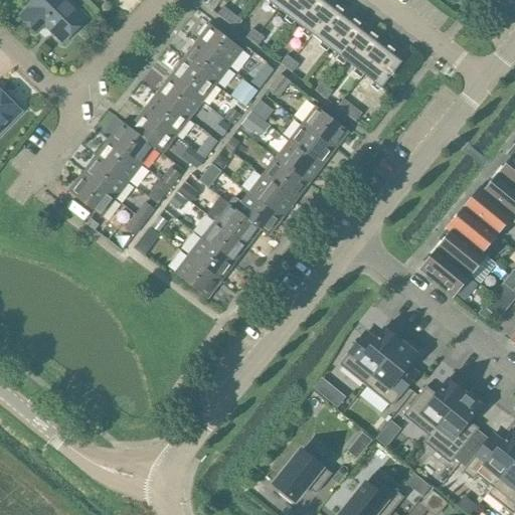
[(62,43),(86,19),(66,0),(34,0),(27,8),(28,10),(21,17),(36,33),(44,25),(62,43)]
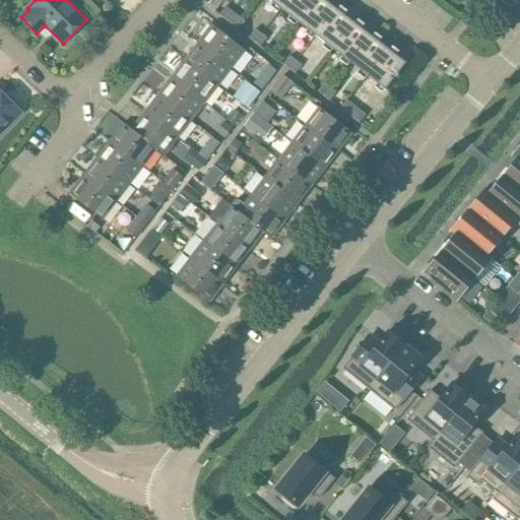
[(277,0),(275,4),(283,10),(284,10),(291,0),(277,0)]
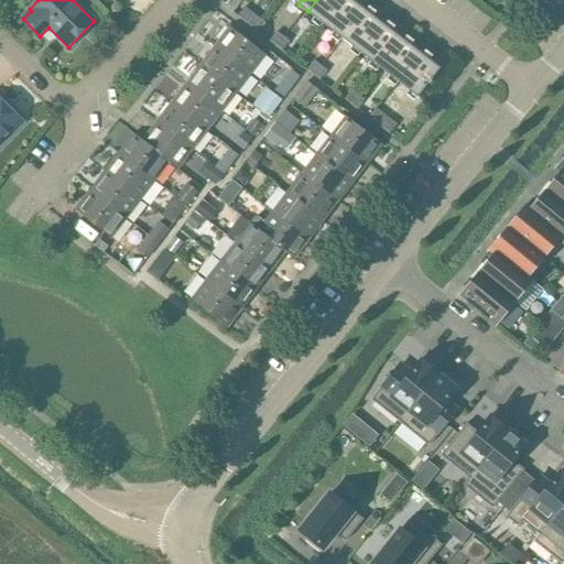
[(316,0),(308,11),(316,18),(317,19),(332,0),(316,0)]
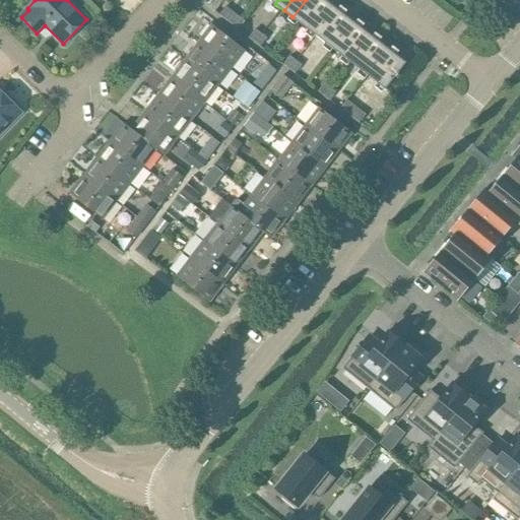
[(306,0),(293,17),(300,22),(301,23),(318,0),(306,0)]
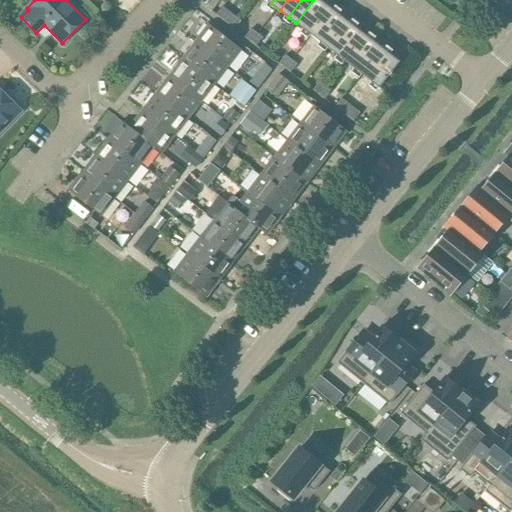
[(313,0),(296,23),(304,29),(325,0),(313,0)]
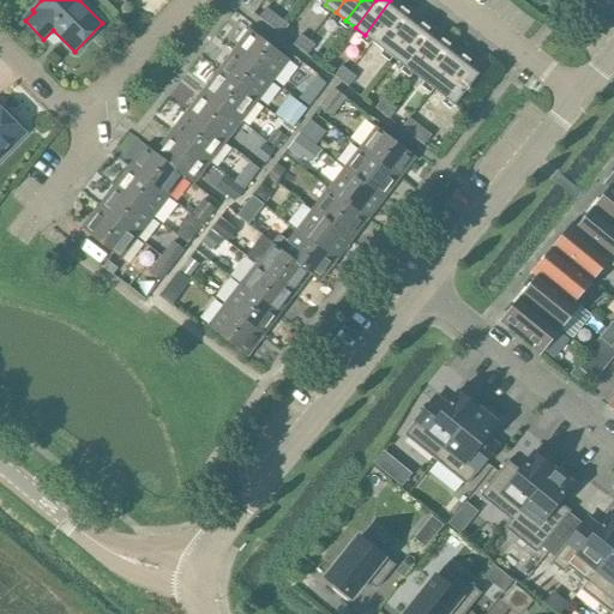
[(373,42),(402,5),(396,0),(390,0),(365,35),(373,42)]
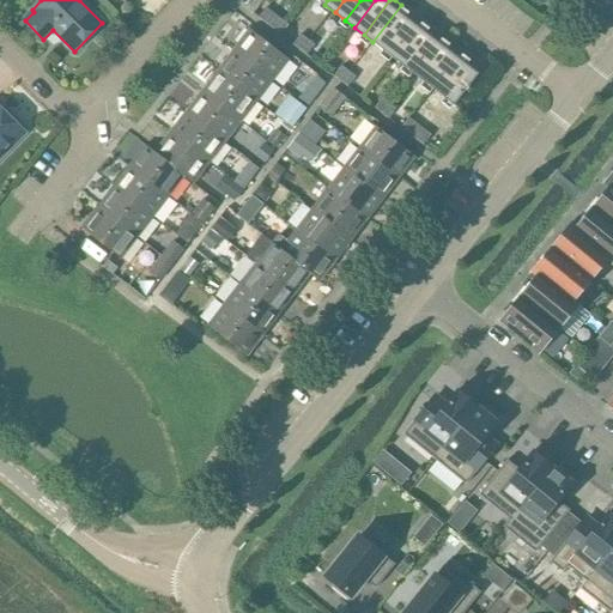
[(401,5),(372,42),(383,49),(411,12),(401,5)]
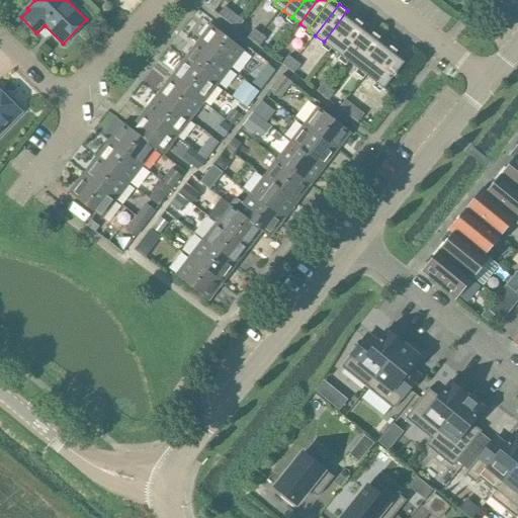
[(238,30),(244,22),(225,7),(218,15),(238,30)]
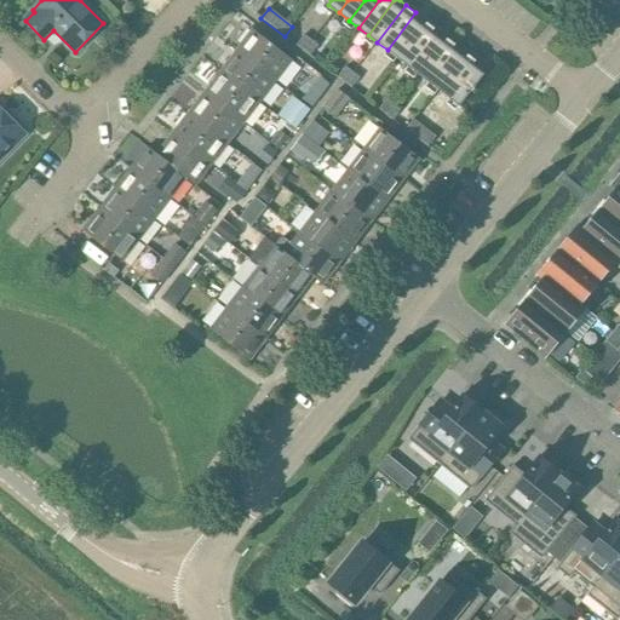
[(397,58),(426,21),(415,12),(388,50),(397,58)]
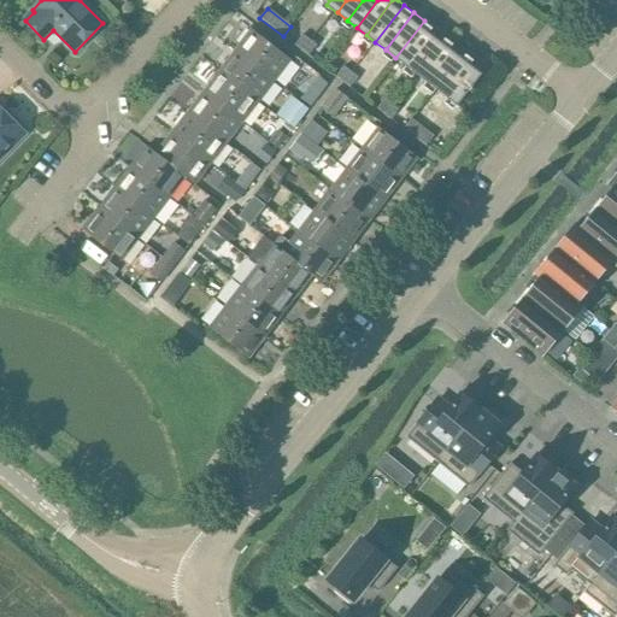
[(424,21),(395,58),(405,65),(434,28),(424,21)]
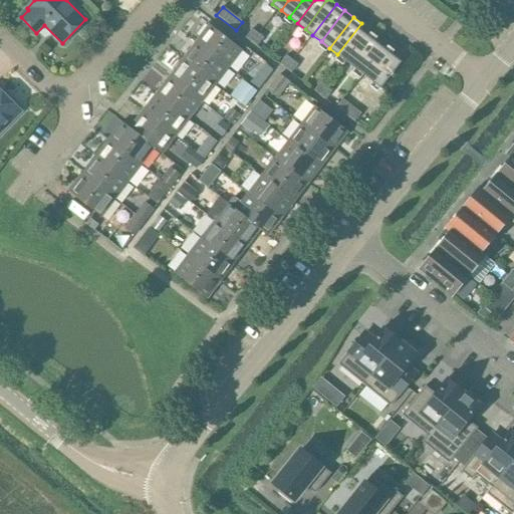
[(361,23),(337,54),(339,55),(346,61),(370,30),(361,23)]
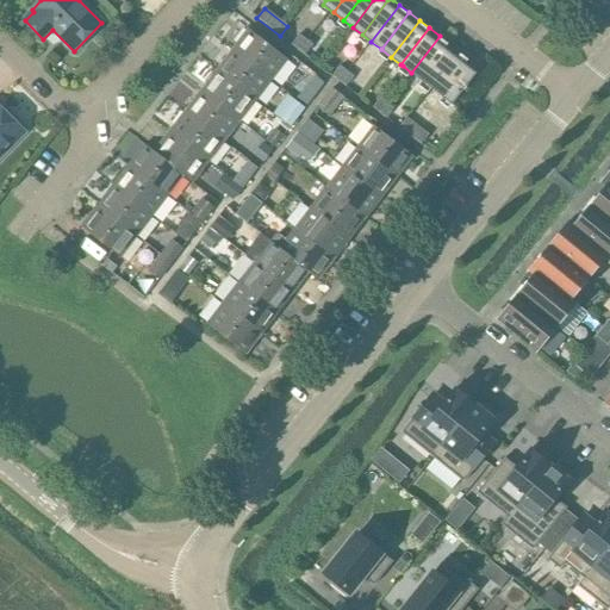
[(232,50),(272,80),(287,60),(248,30),(232,50)]
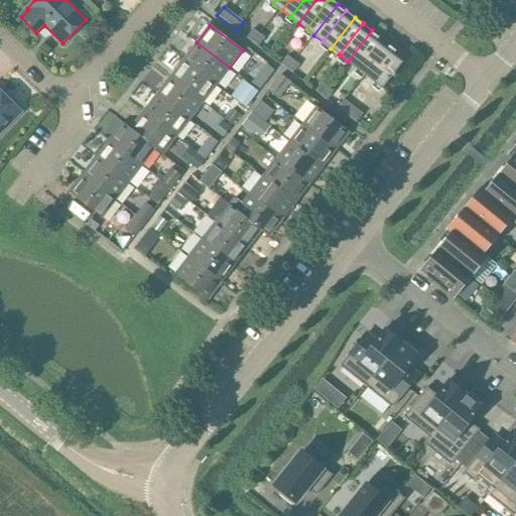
[(258,47),(265,38),(253,29),(246,38),(258,47)]
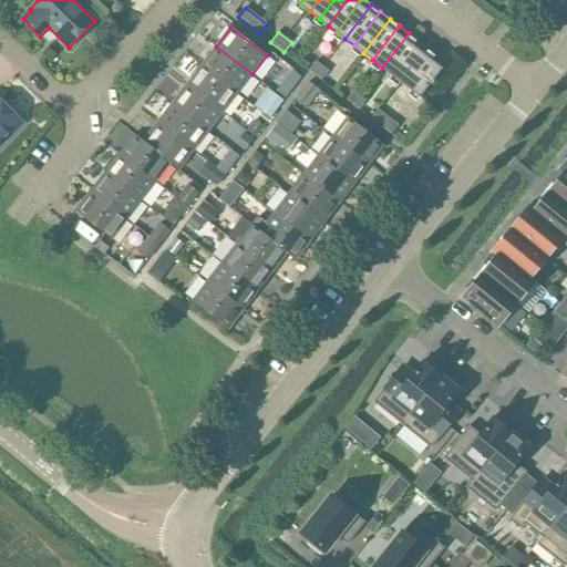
[(409,33),(382,68),(392,74),(392,75),(419,41),(409,33)]
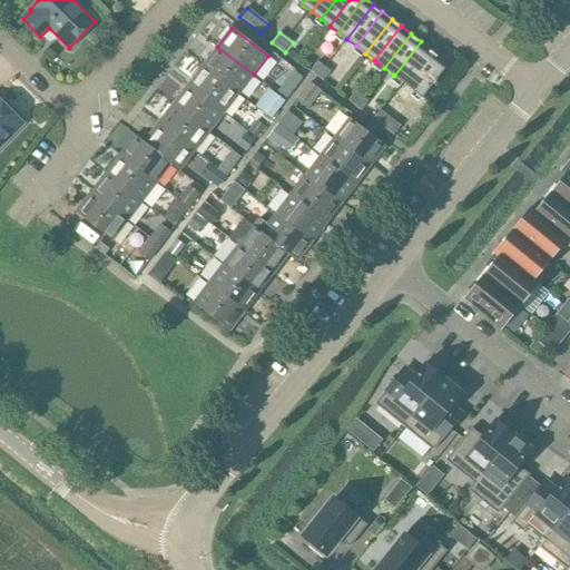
[(421,41),(394,76),(404,82),(430,48),(421,41)]
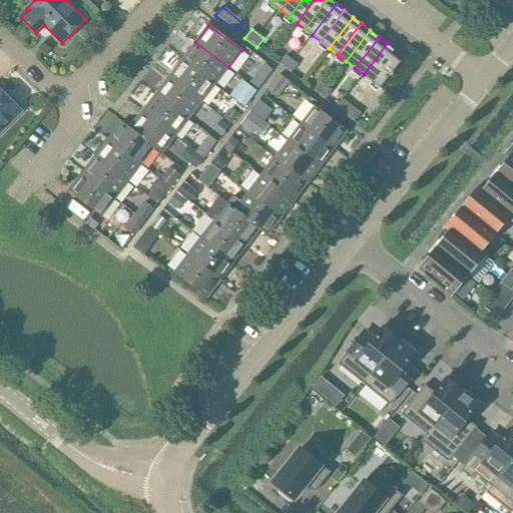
[(195,42),(181,60),(214,86),(228,67),(195,42)]
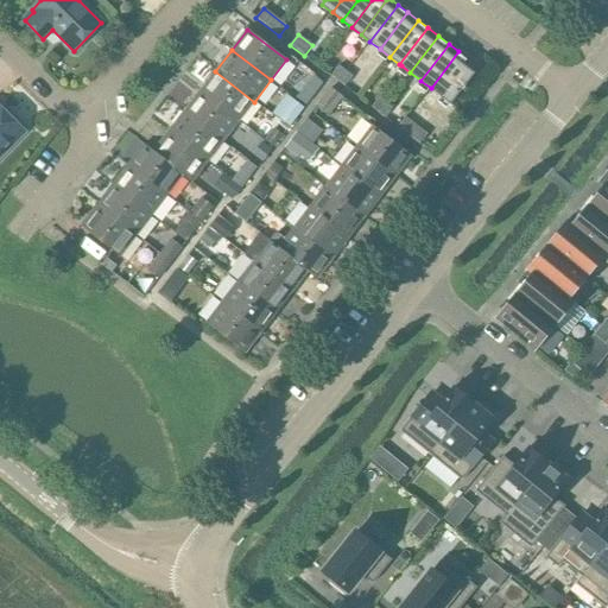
[(458,51),(431,88),(441,96),(469,59),(468,59),(458,51)]
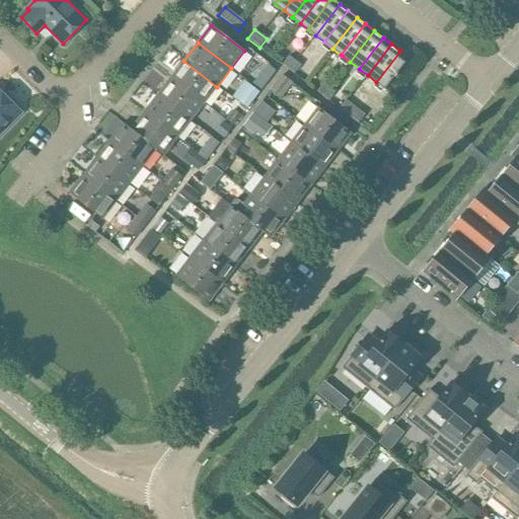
[(400,51),(376,82),(385,88),(409,58),(400,51)]
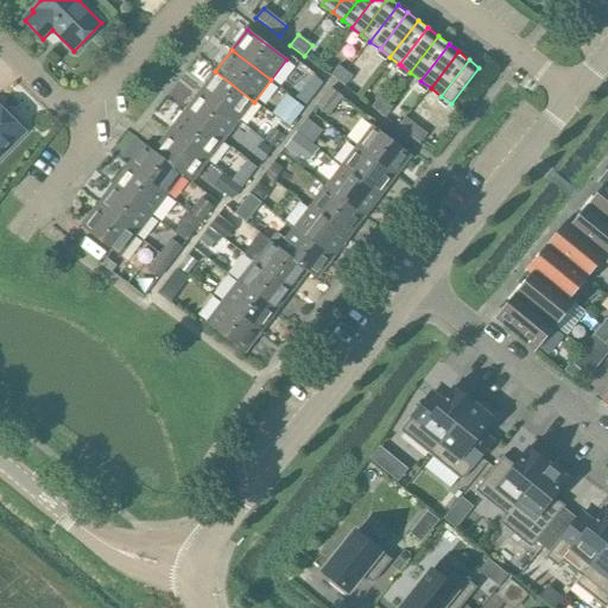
[(344,87),(353,77),(340,67),(330,76),(344,87)]
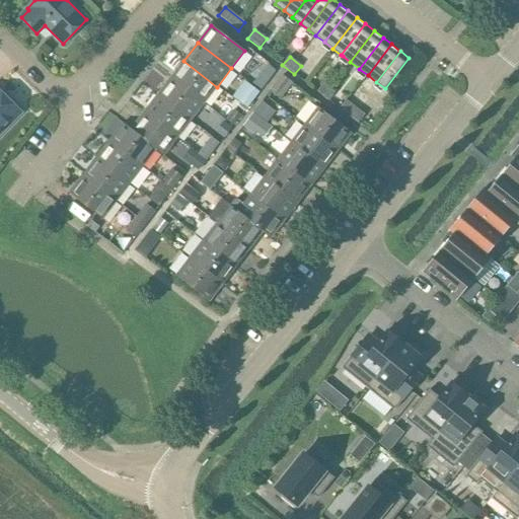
[(183,61),(170,79),(204,104),(217,87),(183,61)]
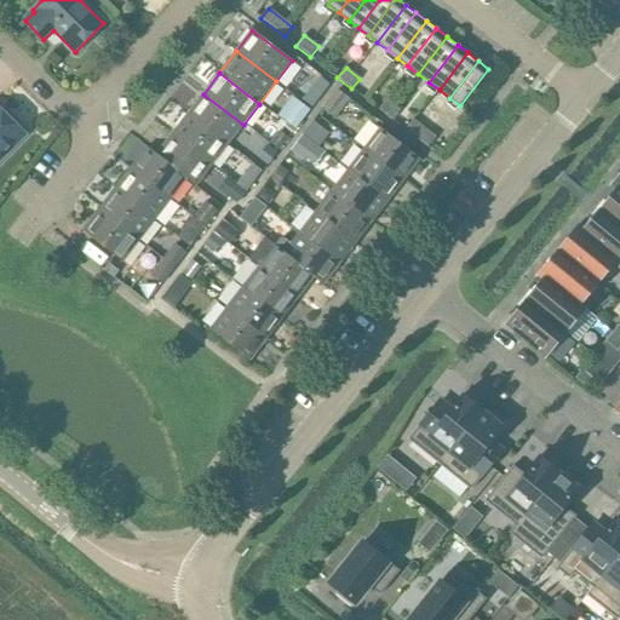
[(303,102),(311,108),(319,99),(321,96),(313,89),(303,102)]
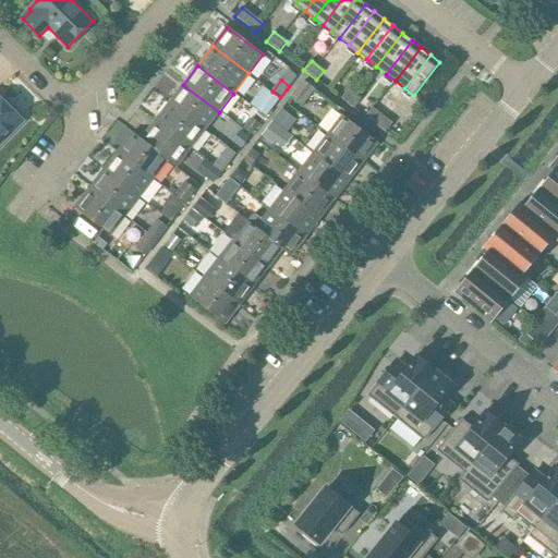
[(302,106),(314,91),(303,82),(291,98),(302,106)]
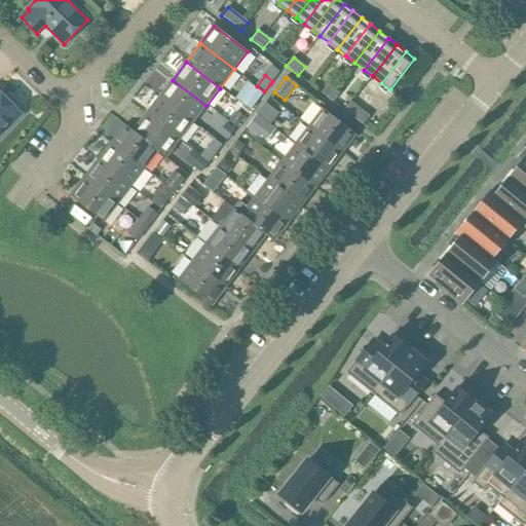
[(173,80),(159,97),(193,123),(207,106),(173,80)]
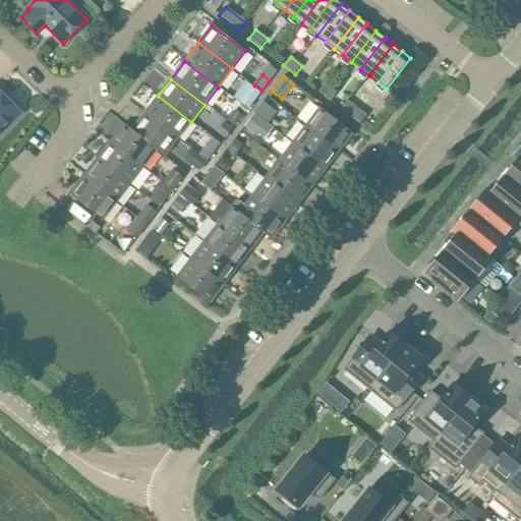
[(330,102),(337,93),(325,83),(317,93),(330,102)]
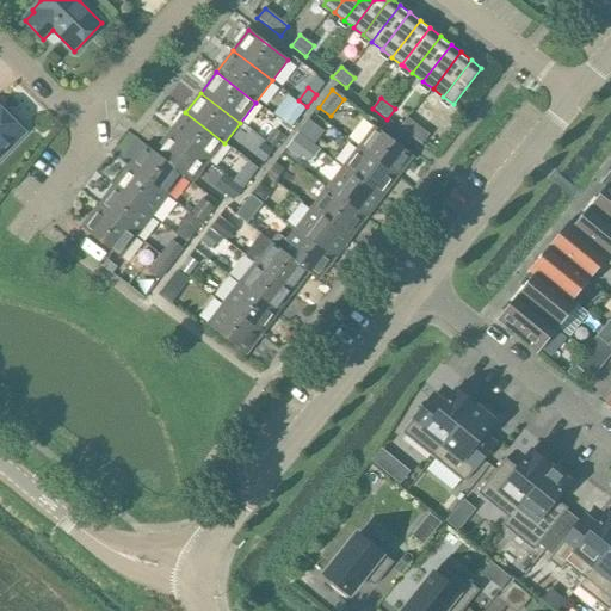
[(296,103),(282,122),(290,128),(291,129),(297,121),(304,110),(296,103)]
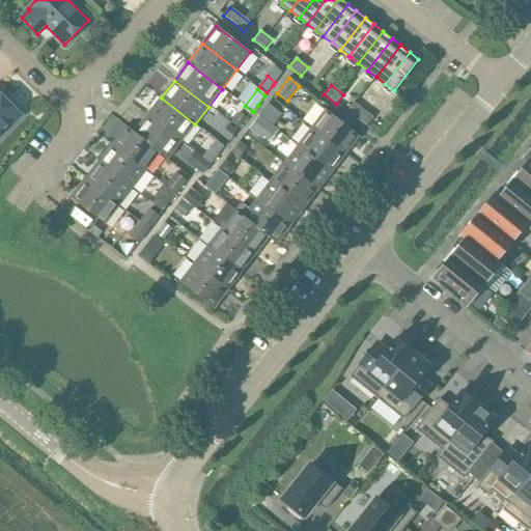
[(0,136),(20,116),(0,95),(0,136)]
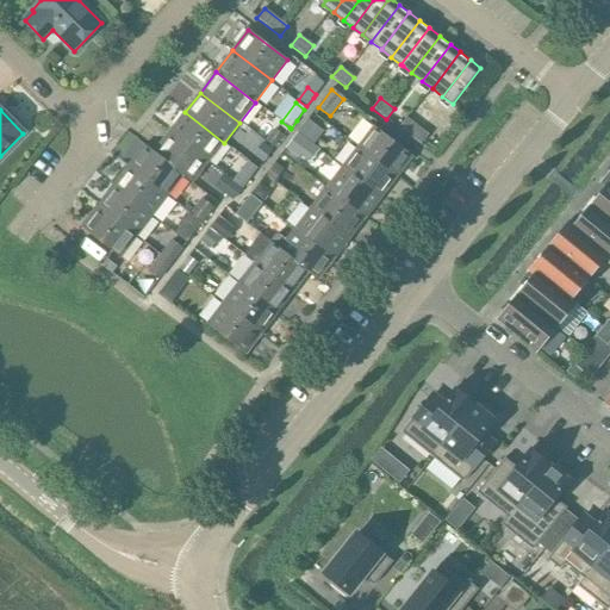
[(185,112),(169,132),(209,162),(224,143),(185,112)]
